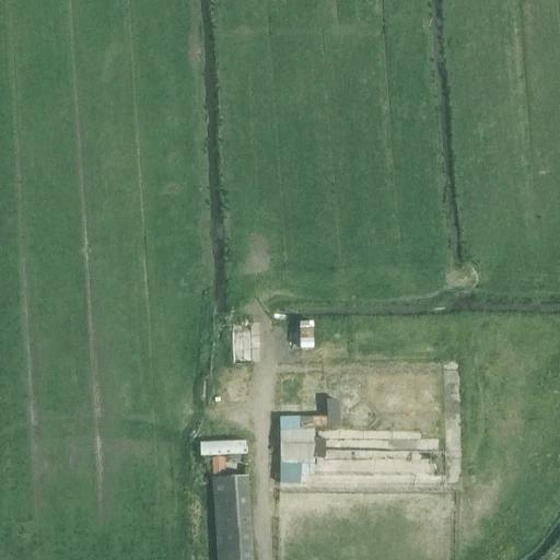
[(260,359),(259,322),(235,322),(235,359),(260,359)]
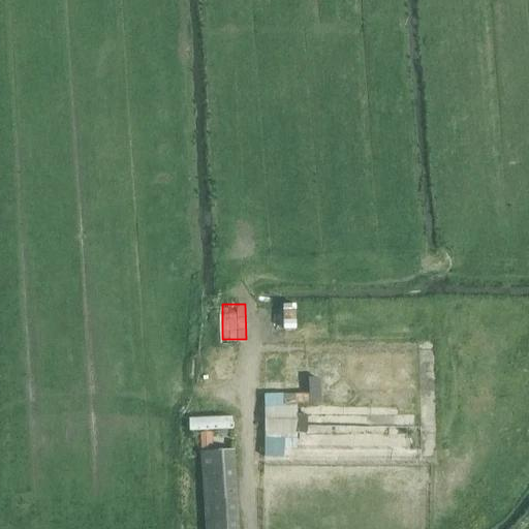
[(297,448),(297,437),(298,437),(298,407),(265,407),(265,458),(284,458),(284,448),(297,448)]
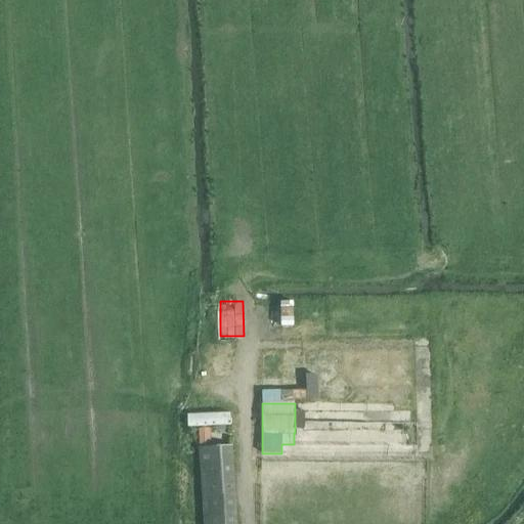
[(230,413),(187,416),(188,428),(230,426),(230,413)]
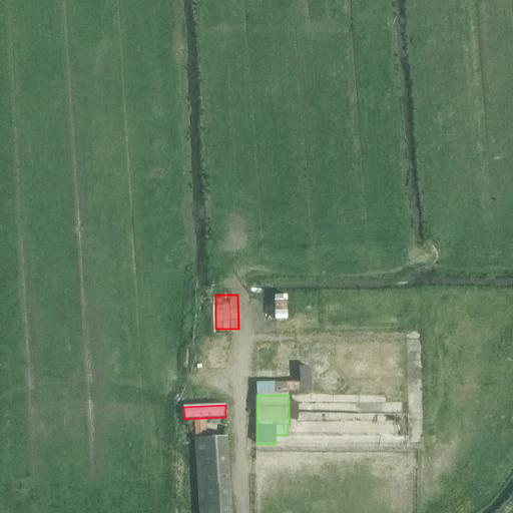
[(206,435),(205,421),(194,421),(194,436),(206,435)]
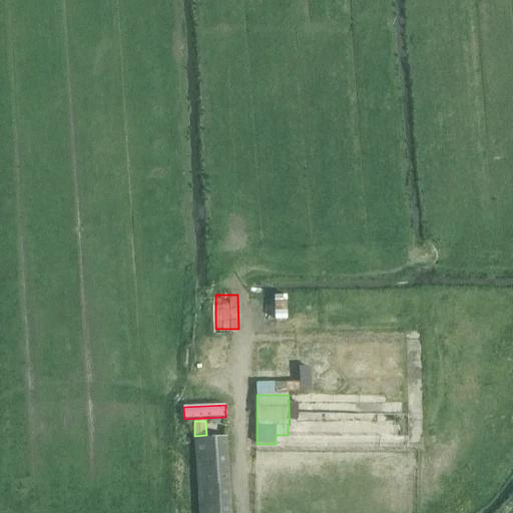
[(229,512),(224,438),(194,439),(198,512),(229,512)]
